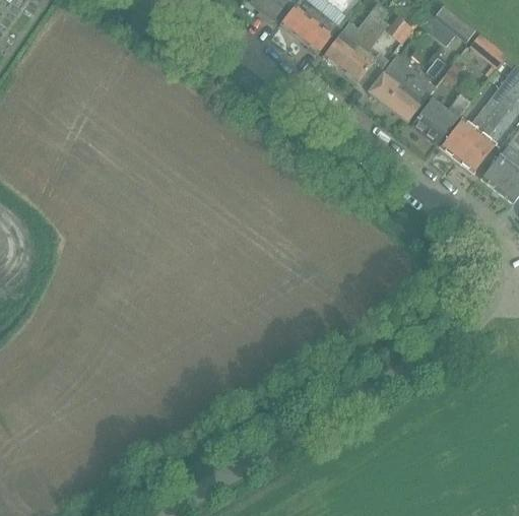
[(252,0),(251,2),(274,18),(287,0),(252,0)]
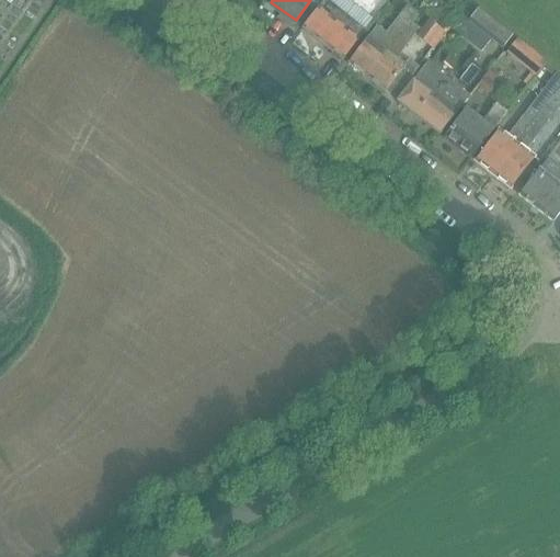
[(322,0),(303,25),(343,57),(376,15),(355,0),(322,0)]
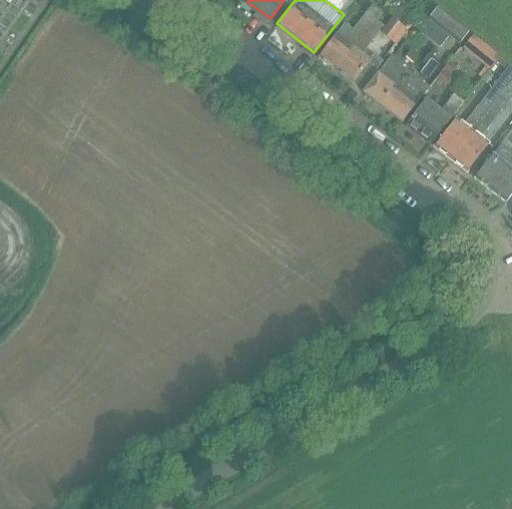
[(373,2),(370,6),(354,27),(345,20),(319,55),(336,68),(375,17),(382,8),(373,2)]
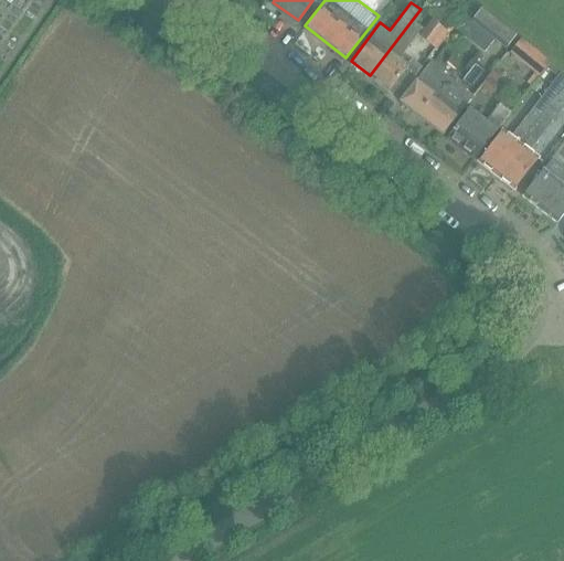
[(483,9),(472,22),(495,39),(507,49),(509,46),(518,34),(483,9)]
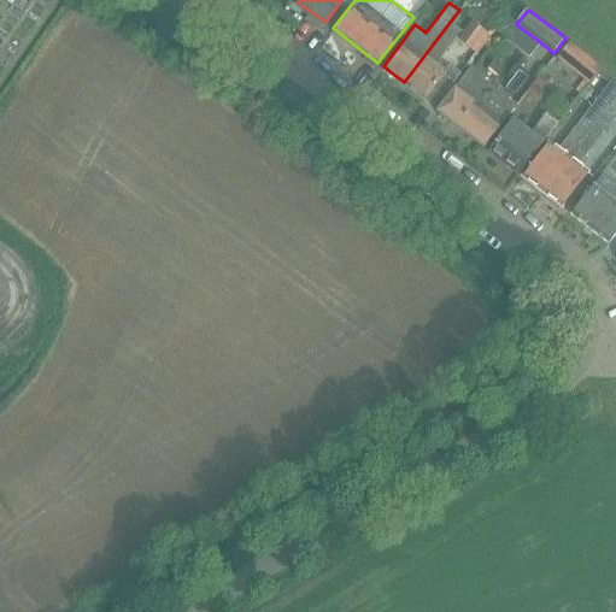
[(459,37),(462,40),(477,51),(496,28),(477,13),(459,37)]
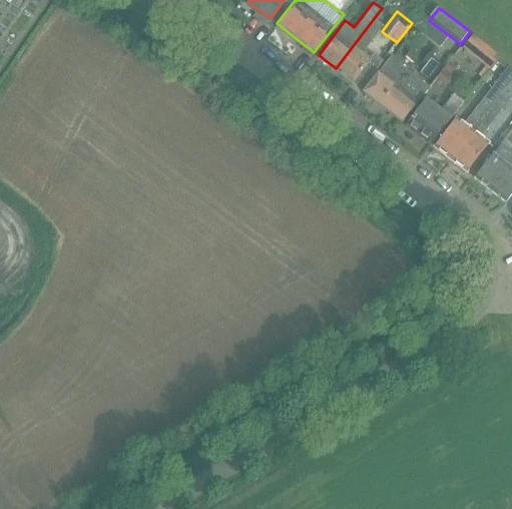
[(362,87),(374,71),(382,60),(375,54),(371,60),(362,54),(384,25),(375,17),(336,68),(353,81),(353,80),(362,87)]
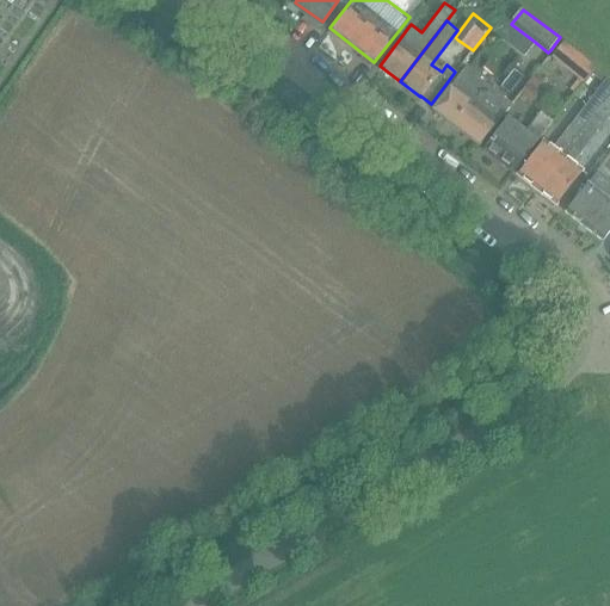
[(560,37),(550,50),(554,53),(553,54),(584,79),(596,65),(561,36),(560,37)]
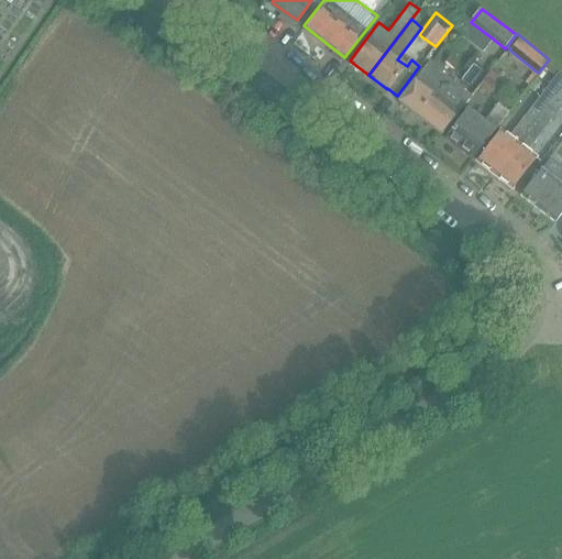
[(442,132),(455,114),(472,95),(429,61),(412,81),(399,99),(442,132)]
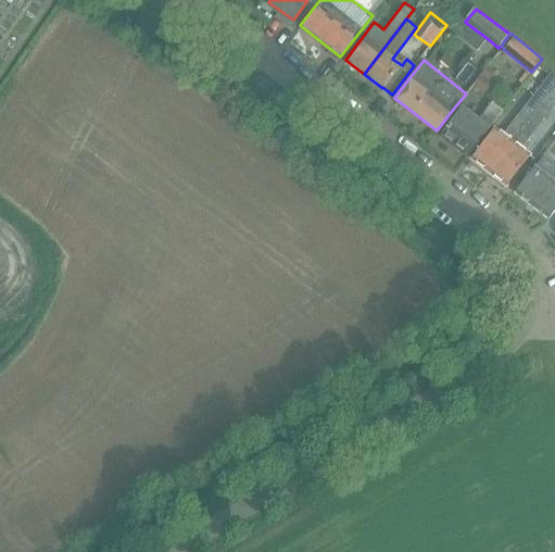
[(479,73),(472,83),(481,89),(488,90),(491,86),(488,79),(479,73)]
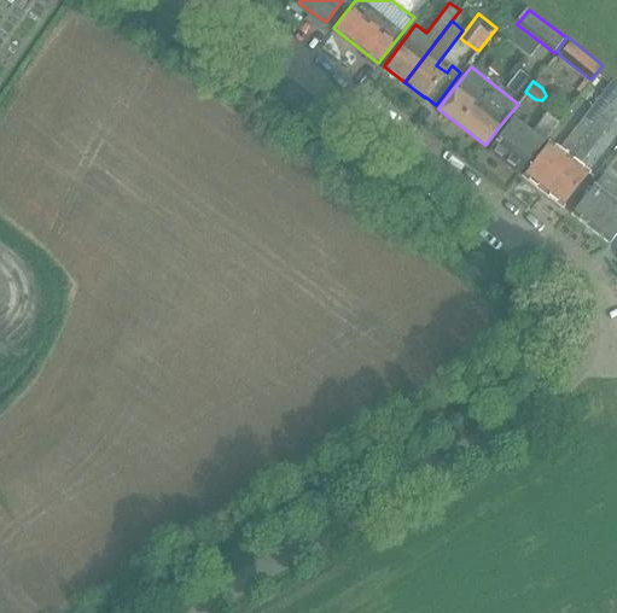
[(542,188),(609,99),(601,93),(559,149),(549,141),(524,174),(542,188)]
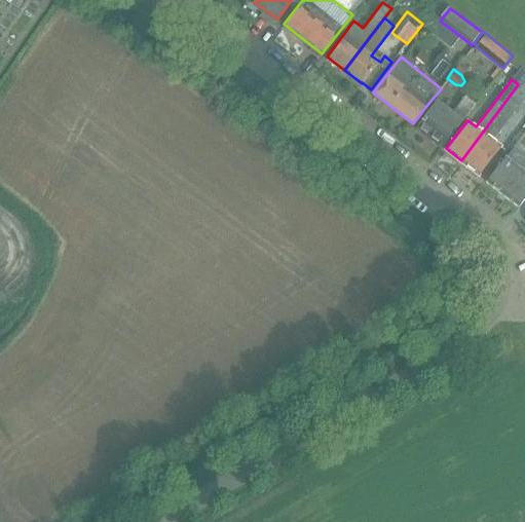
[(518,84),(461,160),(479,174),(501,145),(493,139),(524,100),(524,80),(520,86),(518,84)]
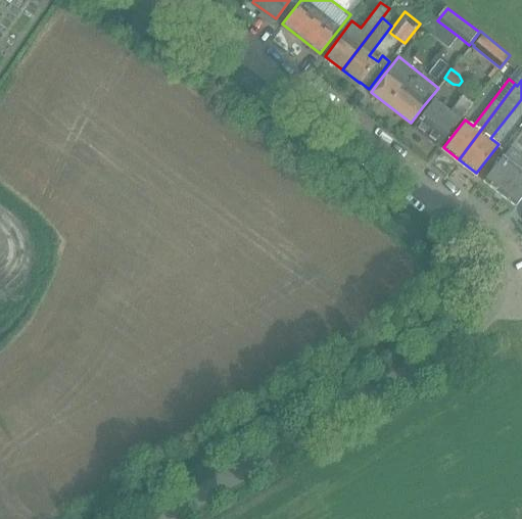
[(439,145),(453,129),(473,102),(463,94),(448,112),(433,101),(415,126),(439,145)]
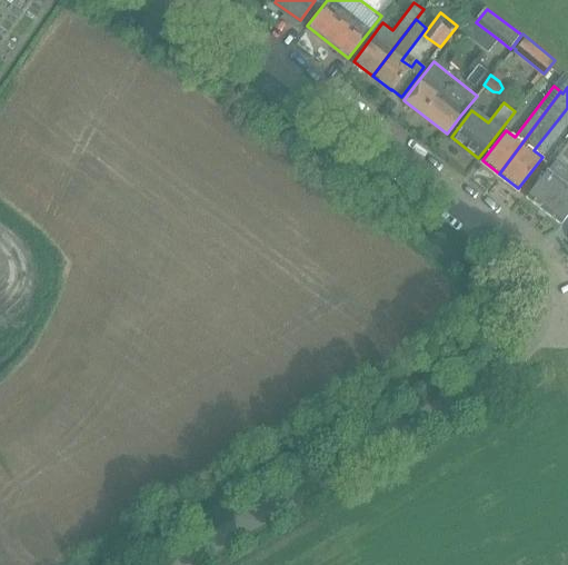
[(561,222),(567,214),(567,164),(557,156),(547,168),(527,195),(561,222)]
